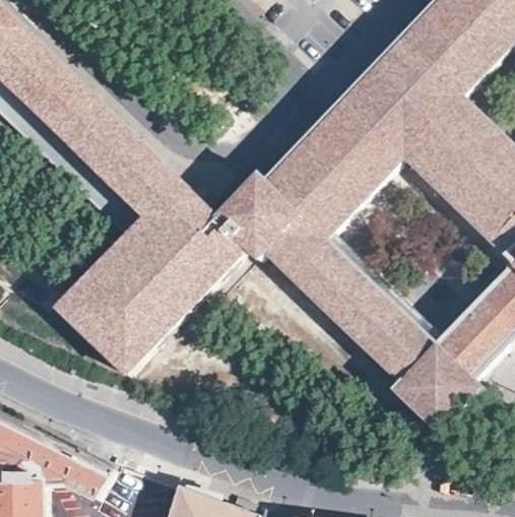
[(433,0),(260,179),(253,172),(213,212),(247,245),(254,252),(250,256),(255,261),(259,257),(263,252),(397,382),(391,389),(438,435),(483,389),(474,381),(514,339),(514,0),(433,0)]
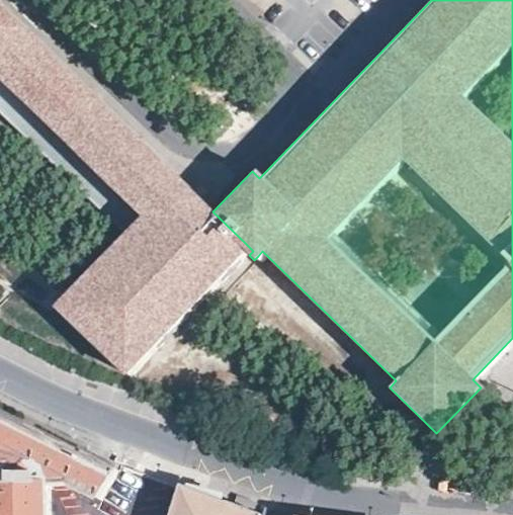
[(25,30),(0,5),(0,80),(139,215),(51,306),(120,372),(246,244),(212,211),(25,30)]
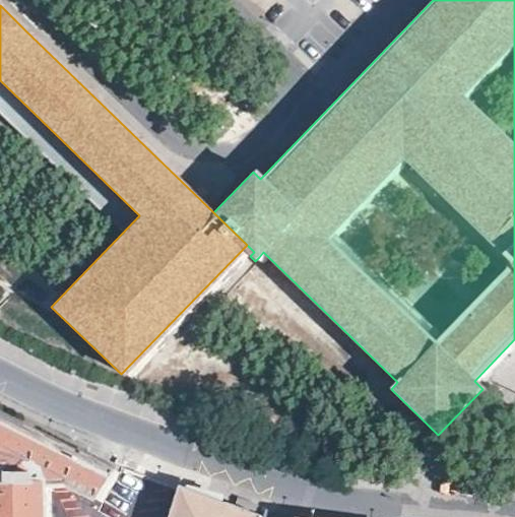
[(0,516),(48,516),(48,479),(69,478),(98,496),(113,467),(99,460),(80,450),(78,454),(0,413),(0,516)]
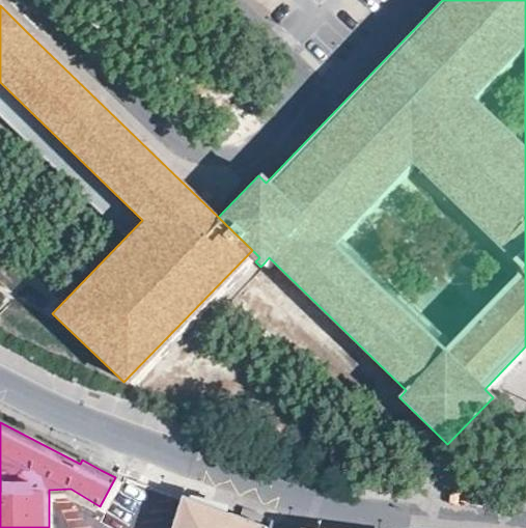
[(183,493),(171,527),(268,527),(269,525),(220,507),(219,512),(203,506),(203,501),(183,493)]
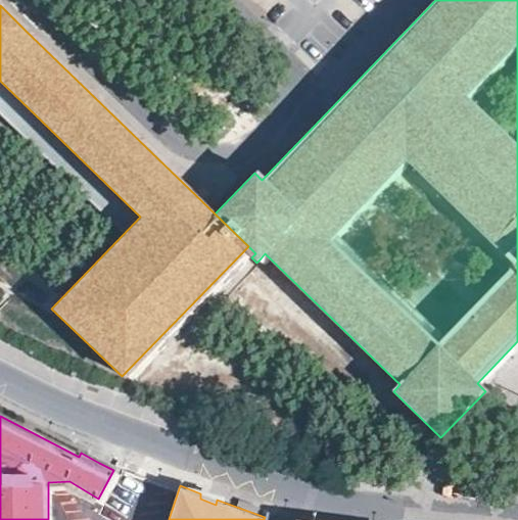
[(217,500),(200,493),(200,499),(216,505),(217,500)]
